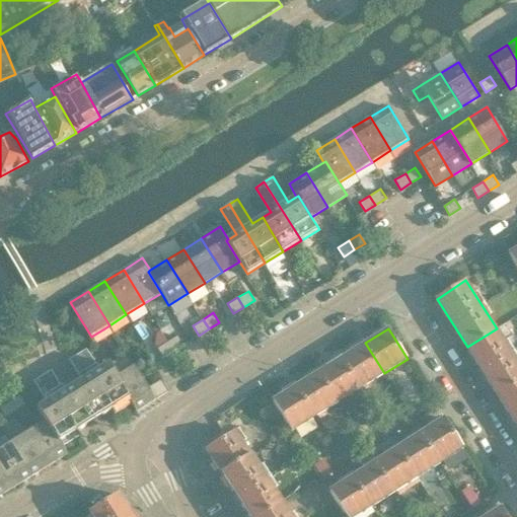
[(516,361),(497,328),(467,347),(498,395),(516,382),(516,361)]
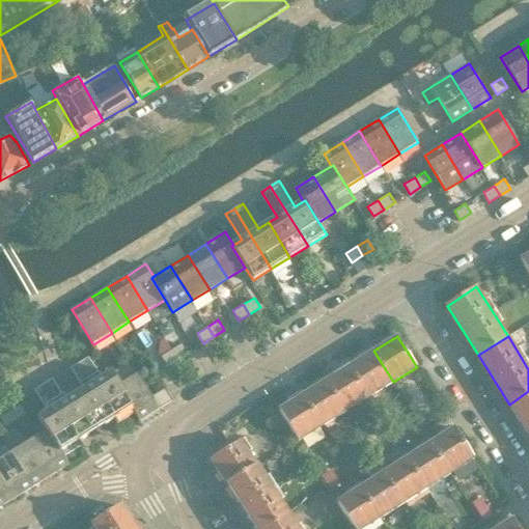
[(183,342),(171,349),(177,359),(189,352),(183,342)]
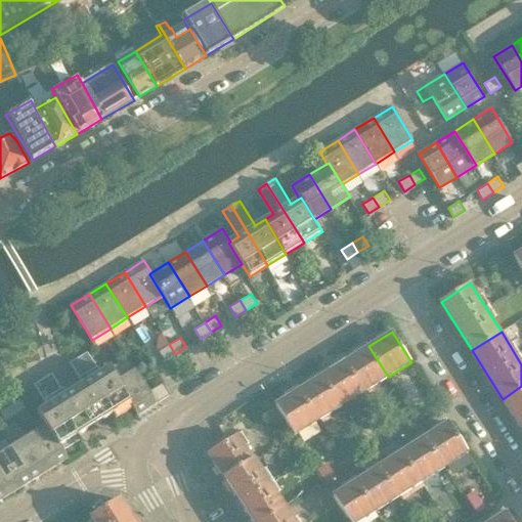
[(159,350),(165,360),(175,354),(169,344),(159,350)]
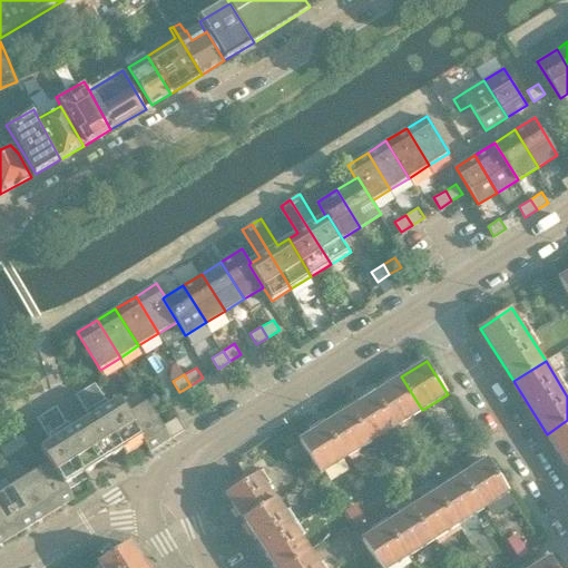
[(422,410),(401,376),(375,392),(397,426),(422,410)]
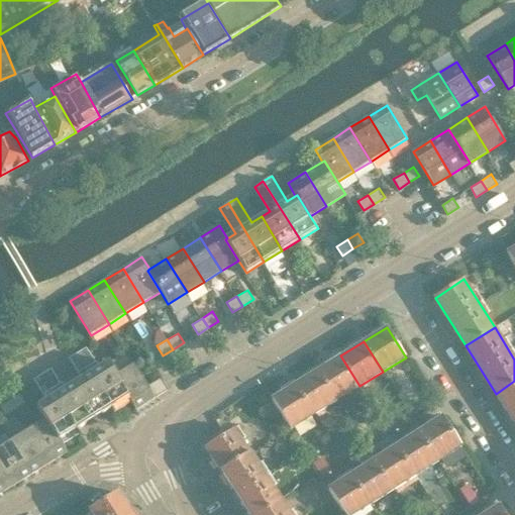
[(126,350),(107,363),(99,368),(87,347),(70,357),(82,378),(77,382),(73,384),(94,417),(97,415),(111,407),(114,413),(131,402),(135,409),(168,389),(161,378),(148,385),(126,350)]
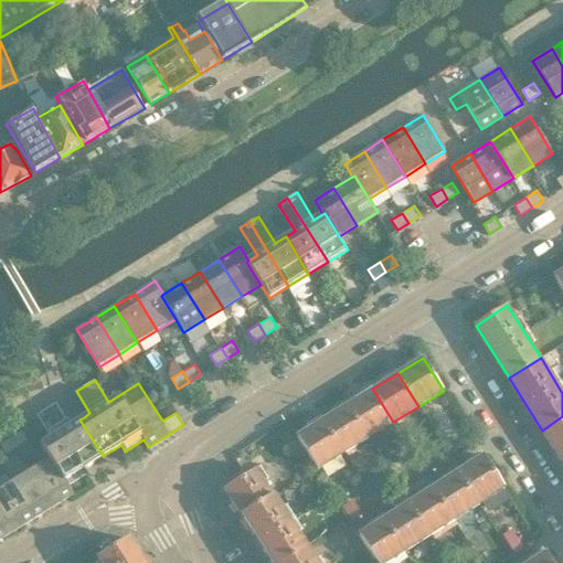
[(393,422),(372,389),(348,404),(369,436),(393,422)]
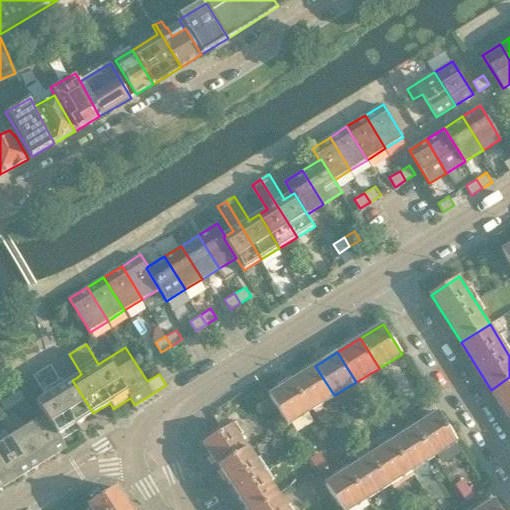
[(64,385),(60,380),(51,365),(34,376),(47,396),(37,402),(44,414),(28,424),(49,458),(67,447),(63,440),(80,429),(77,424),(93,413),(72,380),(64,385)]
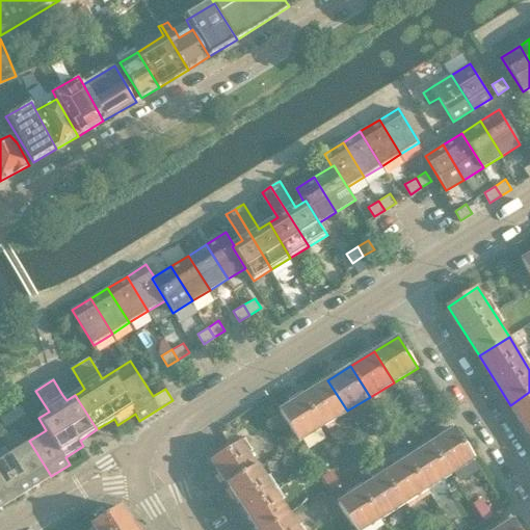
[(327,380),(305,395),(323,425),(347,411),(327,380)]
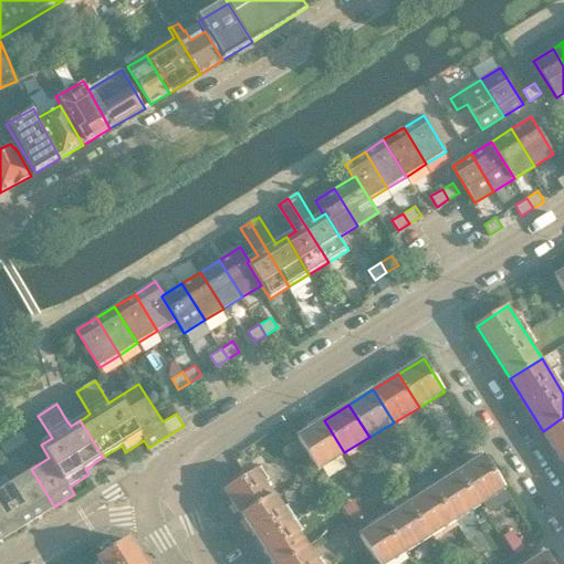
[(563,417),(543,431),(563,463),(563,417)]
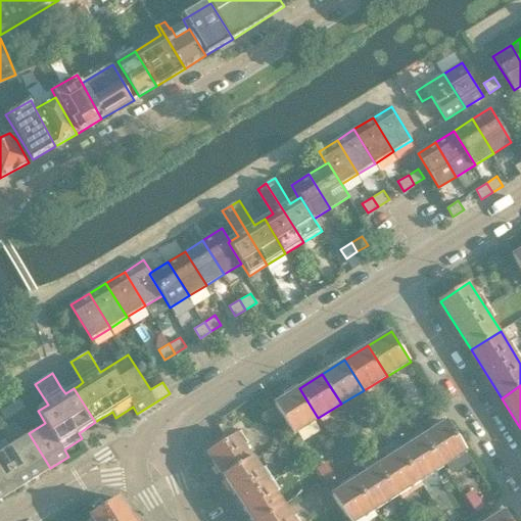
[(294,432),(318,418),(299,388),(276,403),(294,432)]
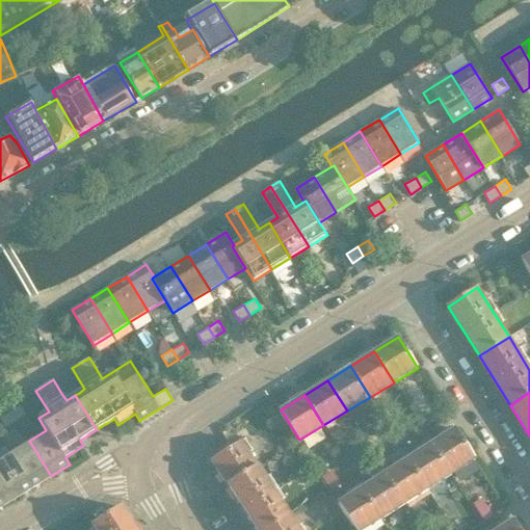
[(21,404),(10,412),(17,421),(27,414),(21,404)]
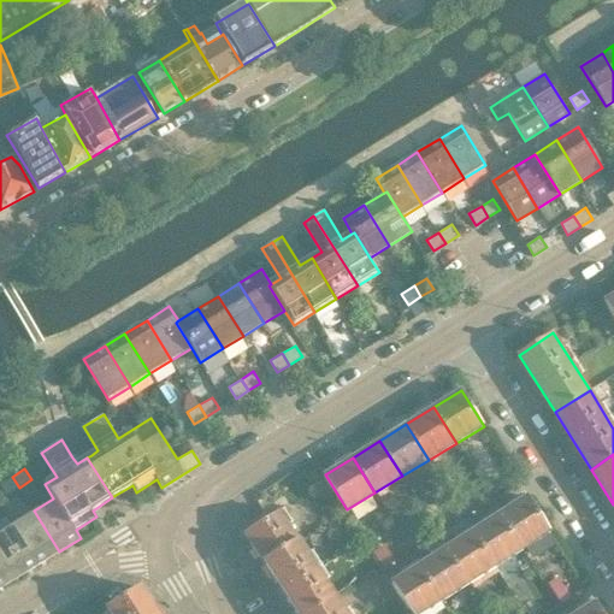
[(12,477),(0,483),(0,484),(7,495),(19,488),(12,477)]
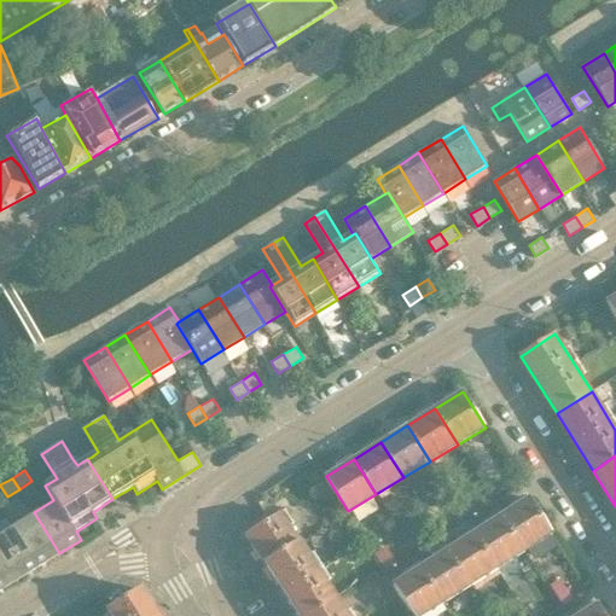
[(530,498),(503,515),(526,551),(553,534),(530,498)]
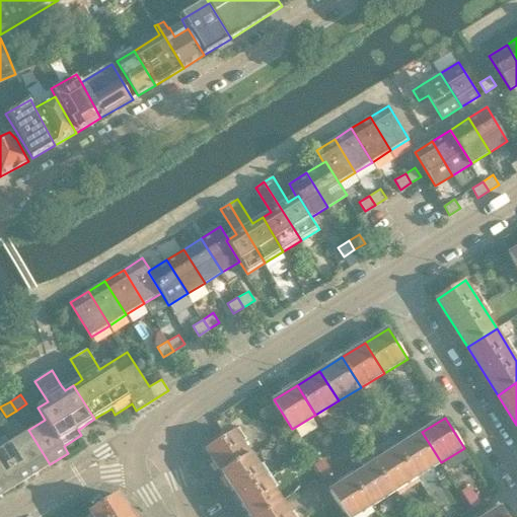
[(50,464),(28,430),(11,441),(32,475),(50,464)]
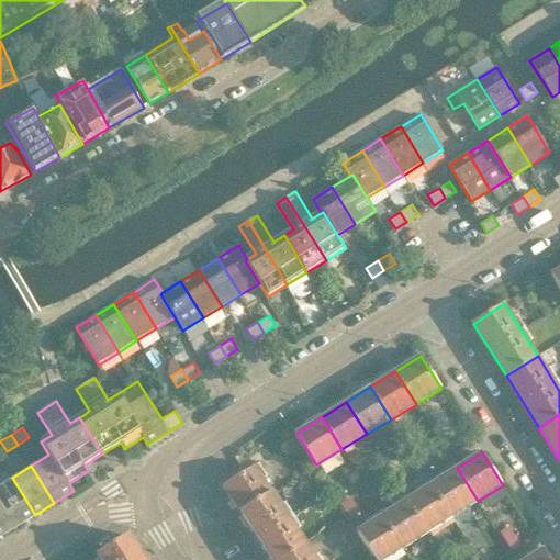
[(256,467),(224,486),(241,513),(272,493),(256,467)]
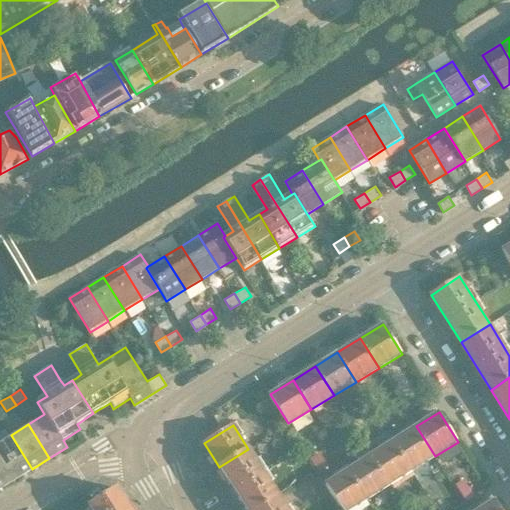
[(435,456),(416,426),(394,440),(413,470),(435,456)]
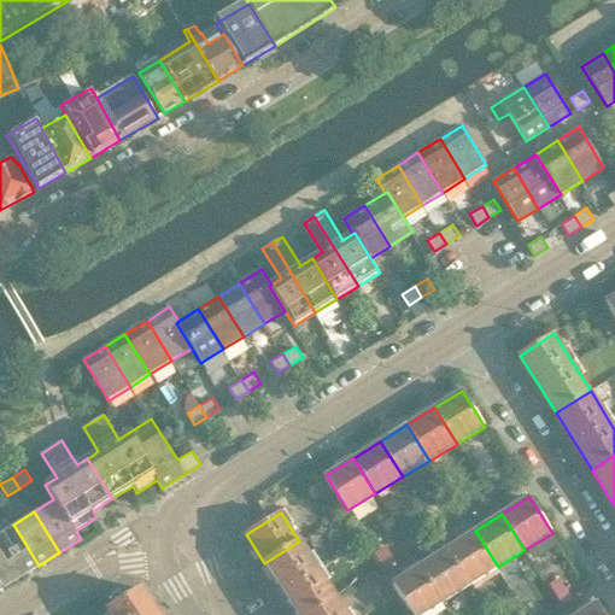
[(39,566),(13,525),(0,532),(0,549),(18,578),(39,566)]
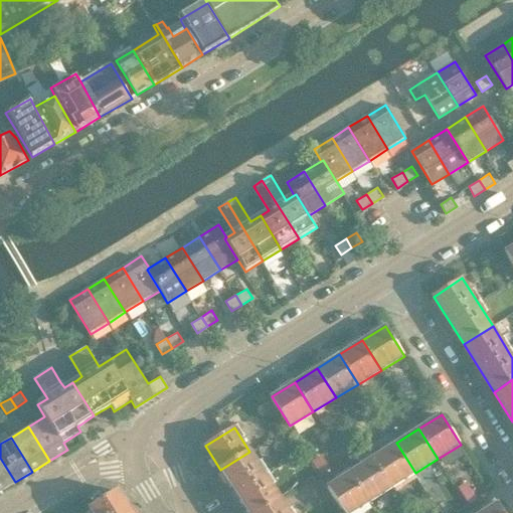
[(415,473),(396,443),(373,457),(393,487),(415,473)]
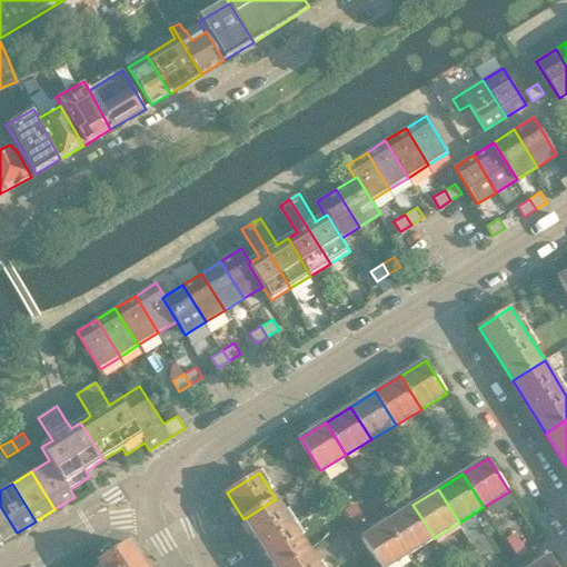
[(288,566),(310,554),(276,499),(244,519),(274,566),(288,566)]
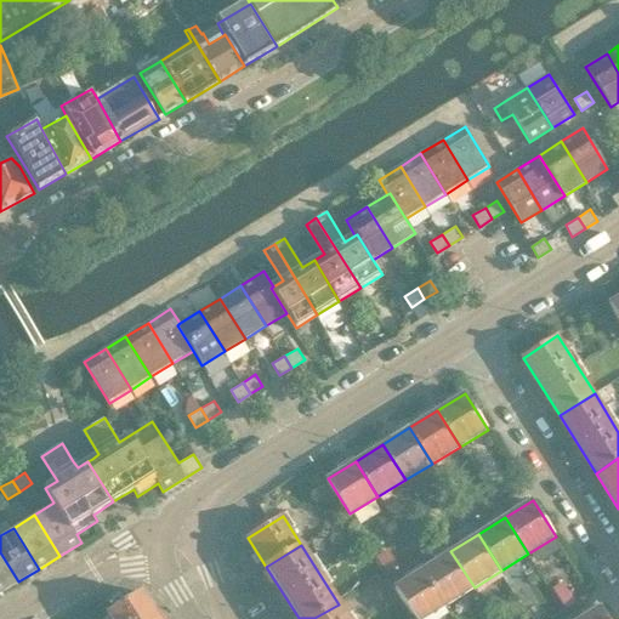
[(395,547),(378,558),(387,572),(404,562),(395,547)]
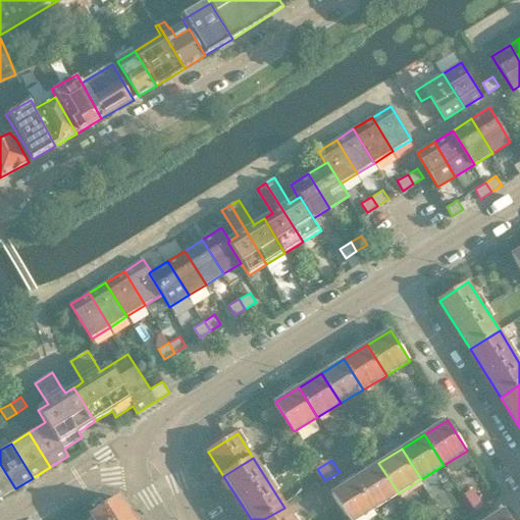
[(378,463),(356,477),(375,508),(399,494),(378,463)]
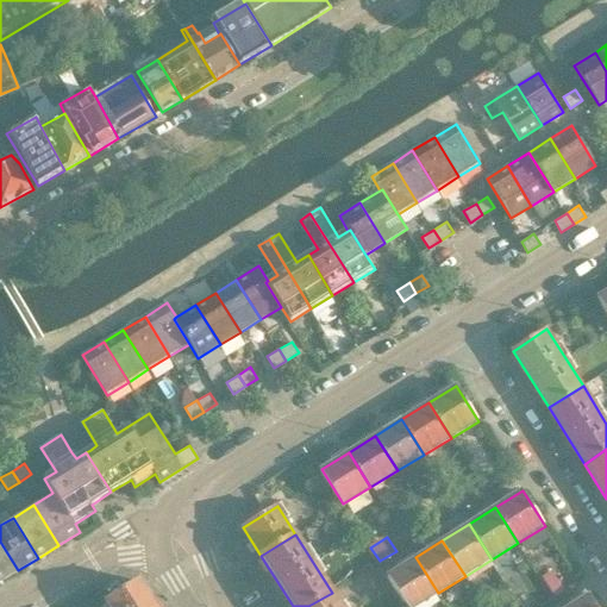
[(0,581),(18,570),(0,542),(0,581)]
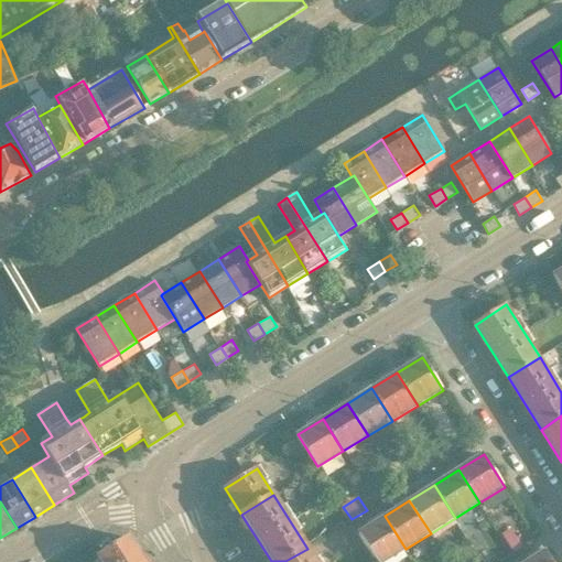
[(385,561),(406,549),(385,516),(359,532),(378,561),(385,561)]
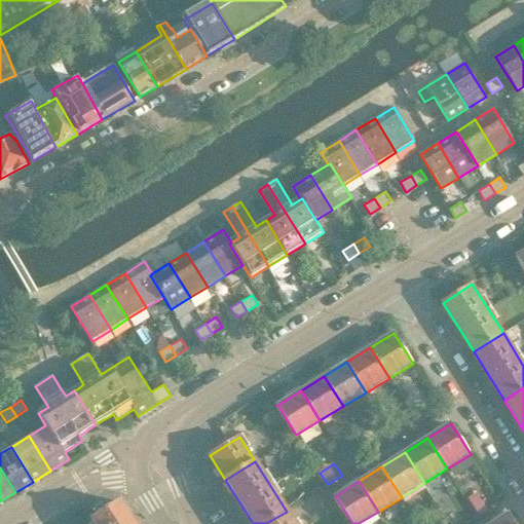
[(90,519),(94,523),(135,523),(120,500),(90,519)]
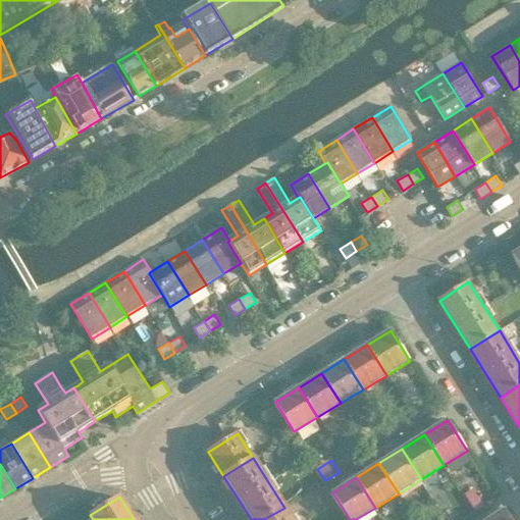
[(293,519),(284,508),(264,519),(293,519)]
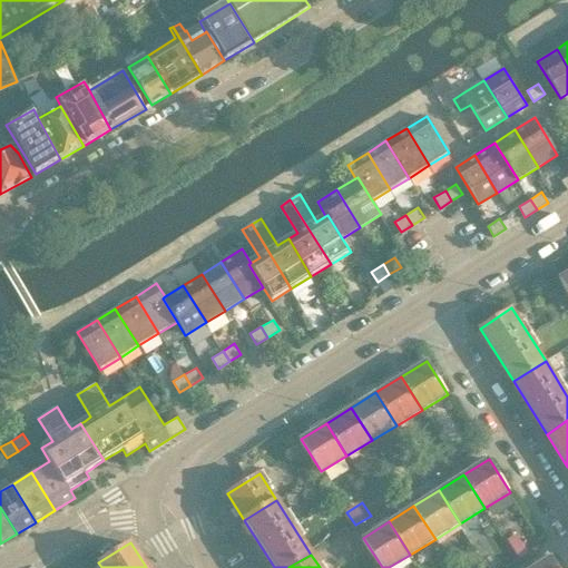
[(558,567),(550,557),(532,567),(558,567)]
